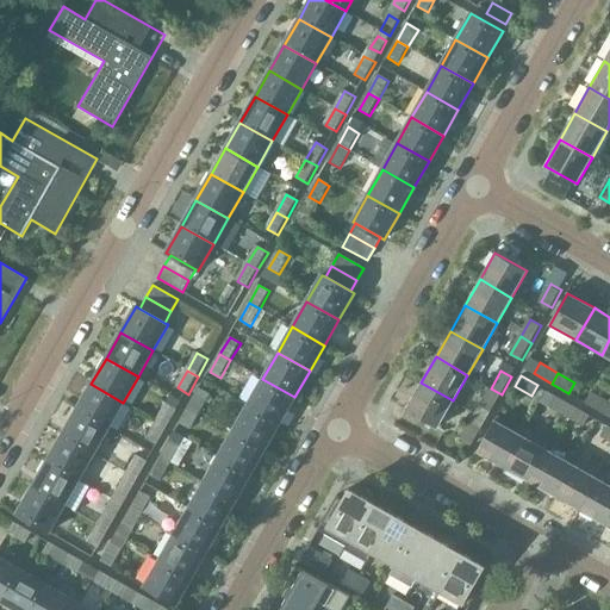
[(262,379),(248,405),(280,423),(294,397),(262,379)]
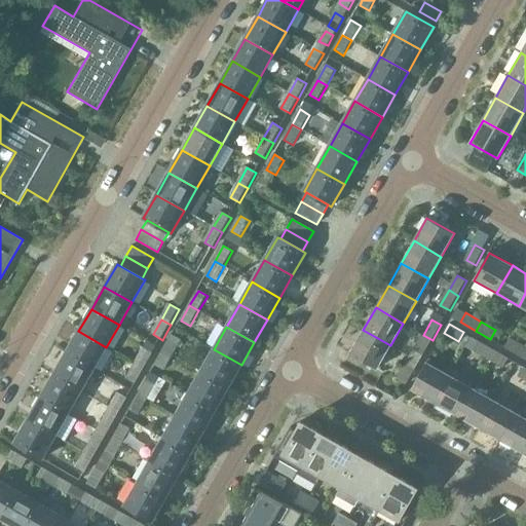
[(390,345),(363,330),(350,353),(377,369),(390,345)]
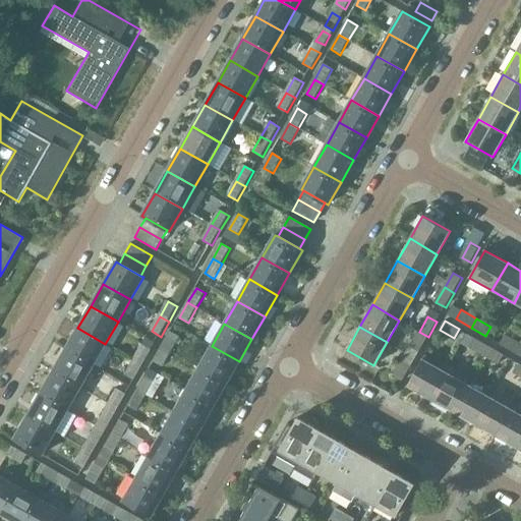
[(65,350),(93,365),(105,344),(77,328),(65,350)]
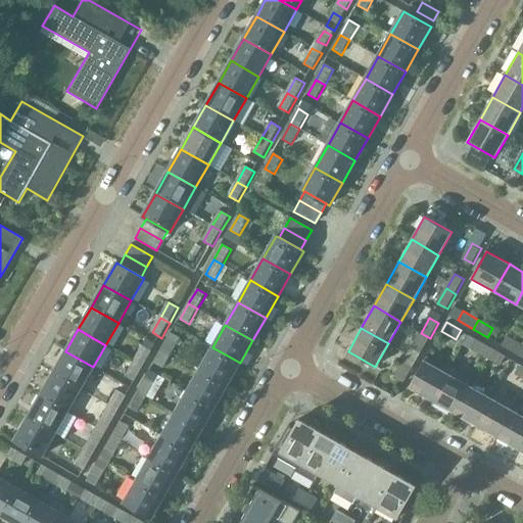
[(181,338),(172,333),(163,348),(173,353),(181,338)]
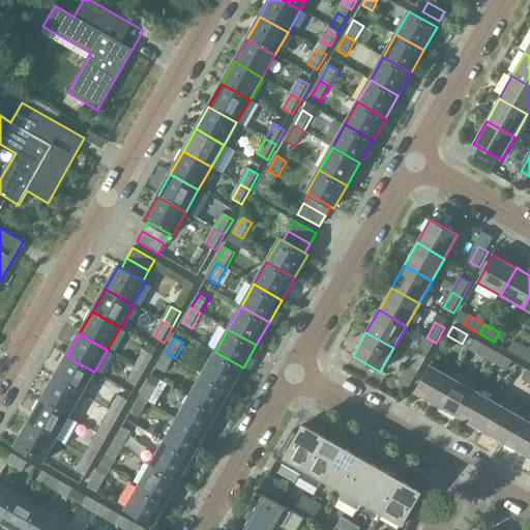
[(436,343),(427,337),(418,352),(428,358),(436,343)]
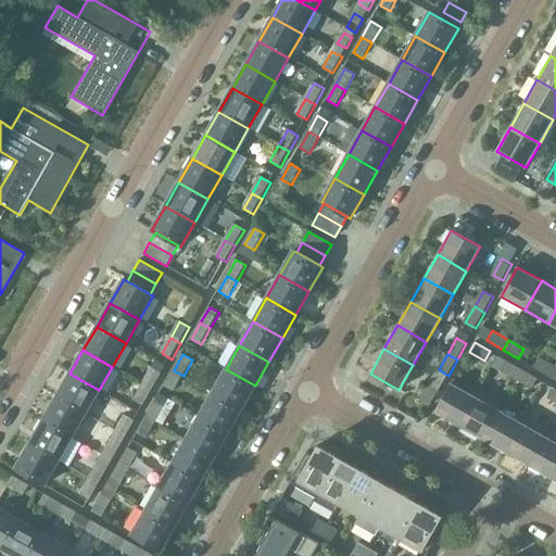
[(555,366),(540,357),(533,367),(550,376),(555,366)]
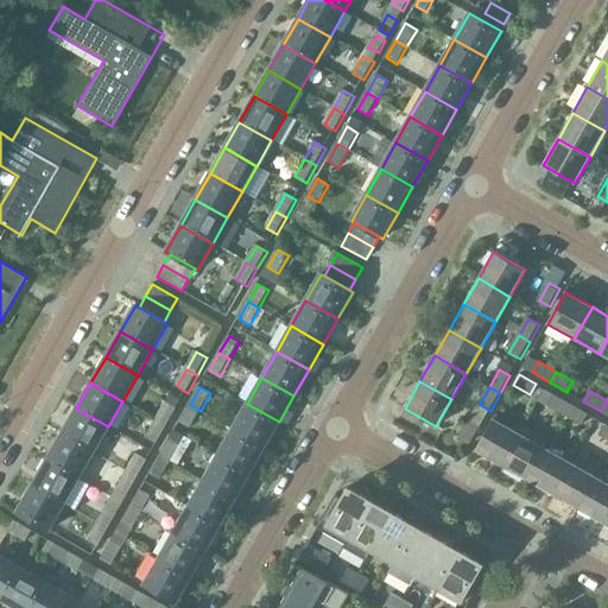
[(553,393),(548,404),(565,415),(571,404),(553,393)]
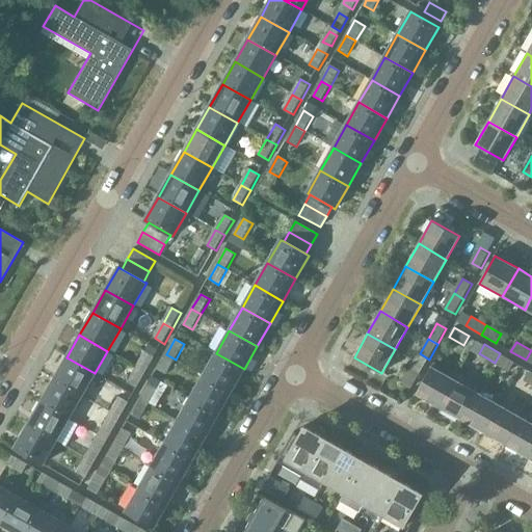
[(155,358),(145,353),(137,368),(147,374),(155,358)]
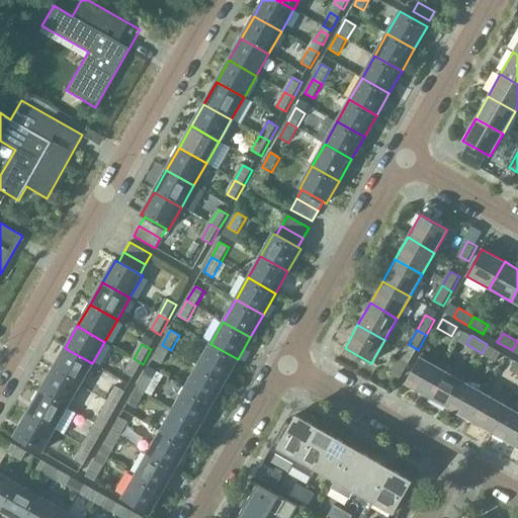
[(198,365),(226,381),(238,359),(210,344),(198,365)]
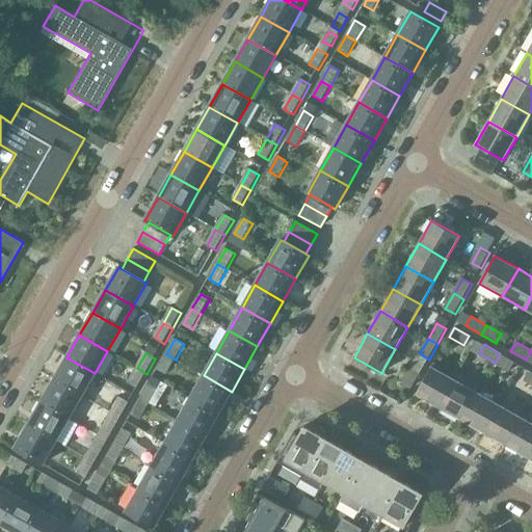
[(500,353),(495,363),(509,371),(514,362),(500,353)]
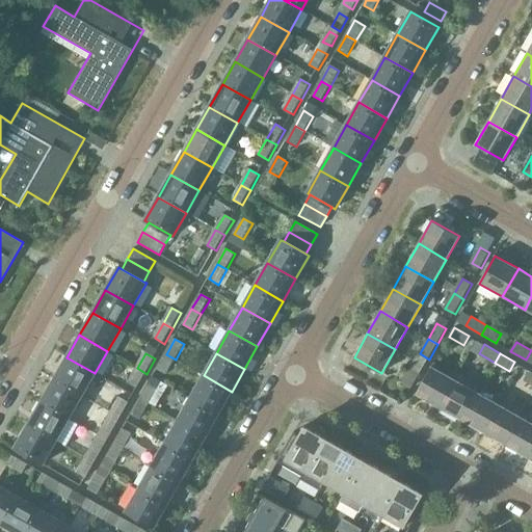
[(176,360),(166,354),(157,369),(166,375),(176,360)]
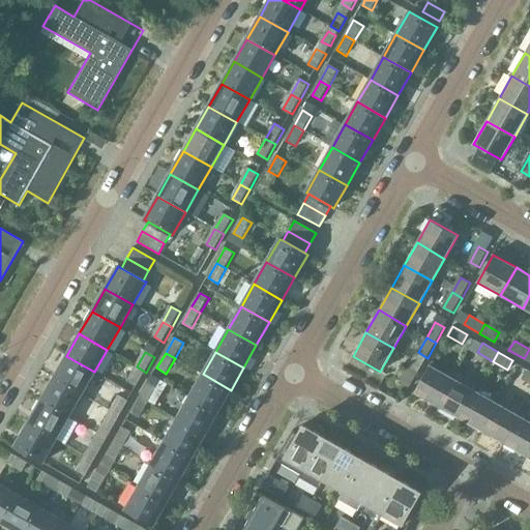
[(94,372),(66,356),(54,379),(81,394),(94,372)]
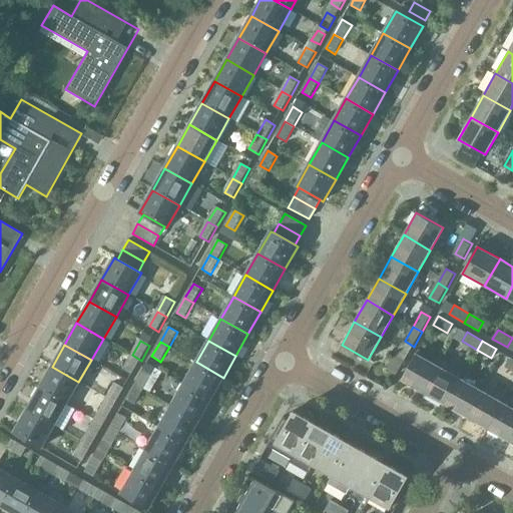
[(401,380),(423,393),(438,366),(416,354),(401,380)]
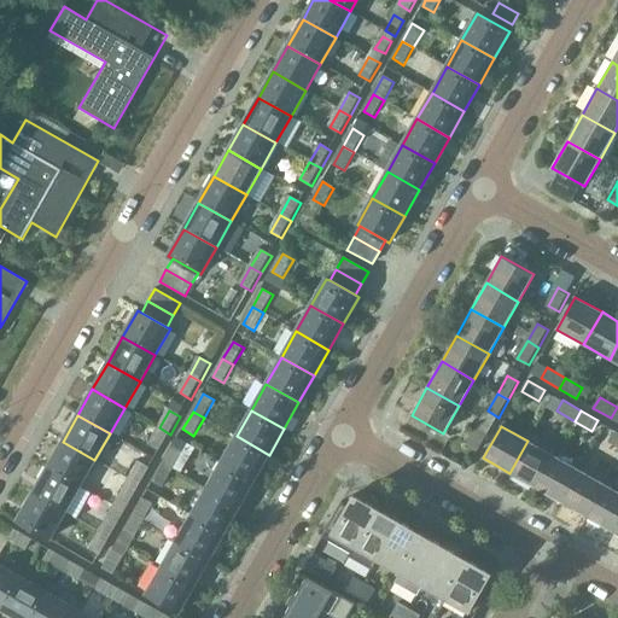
[(170,435),(159,427),(150,445),(161,452),(170,435)]
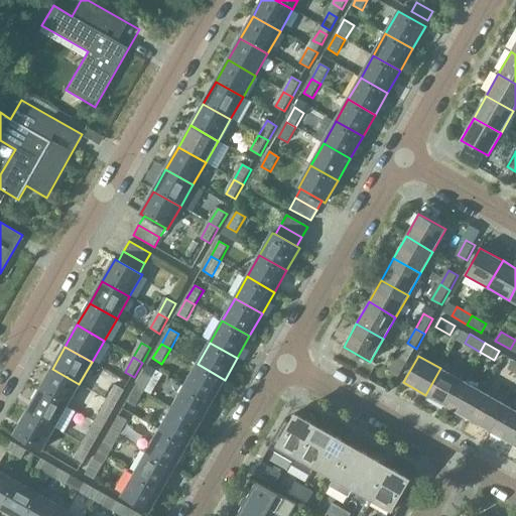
[(398,358),(390,373),(399,378),(407,363),(398,358)]
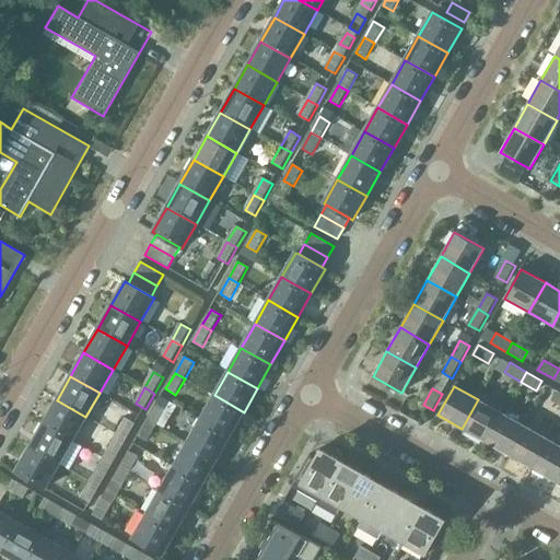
[(214,395),(200,419),(230,435),(244,412),(214,395)]
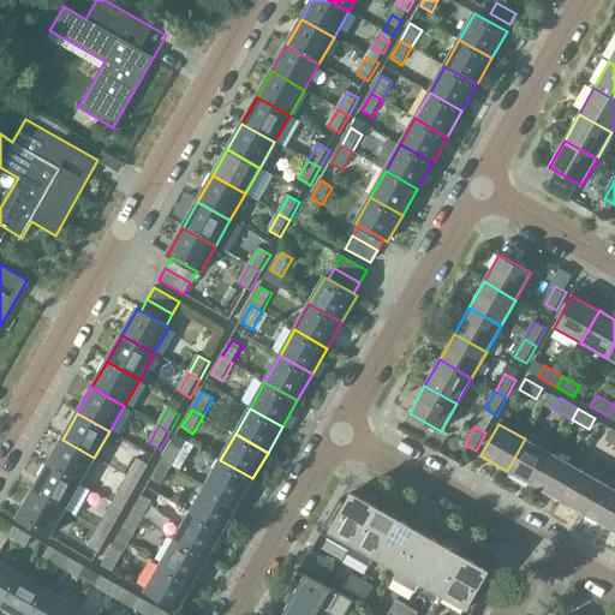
[(551,454),(525,439),(507,471),(533,487),(551,454)]
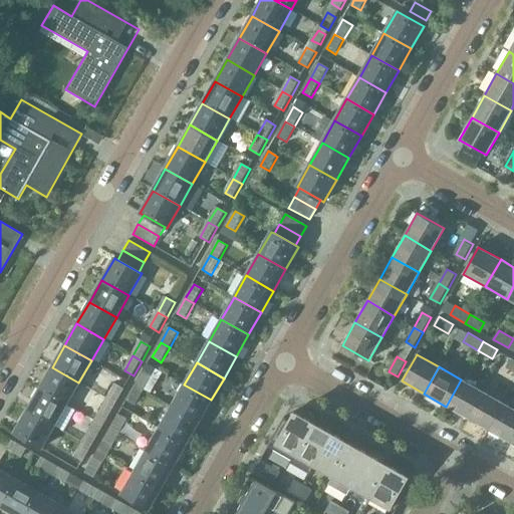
[(52,367),(39,390),(66,405),(78,382),(52,367)]
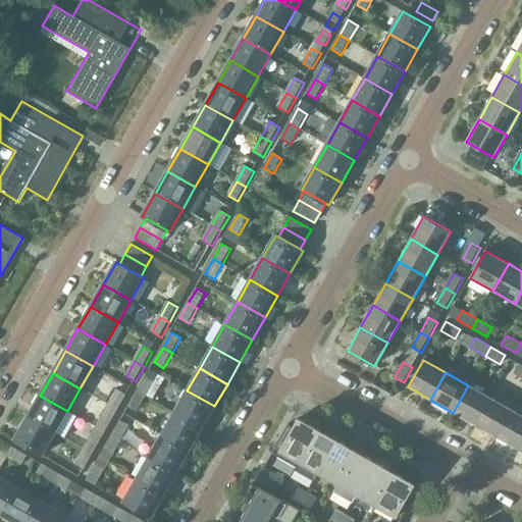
[(155,382),(146,377),(138,392),(147,397),(155,382)]
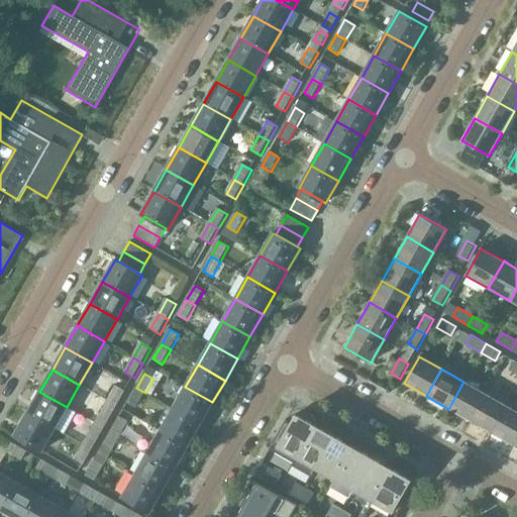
[(448,409),(471,421),(486,394),(463,382),(448,409)]
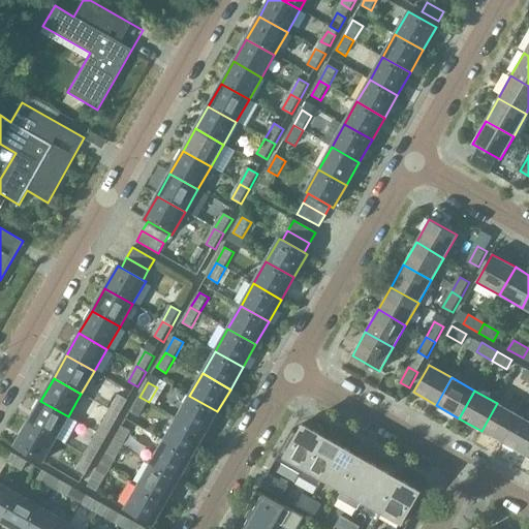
[(120,396),(112,411),(121,416),(129,401),(120,396)]
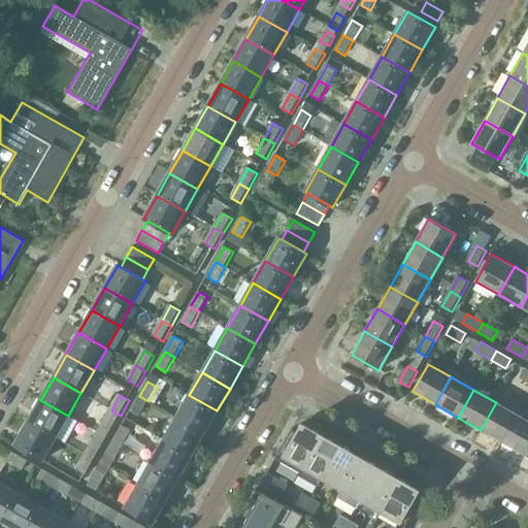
[(189,395),(176,418),(204,433),(217,410),(189,395)]
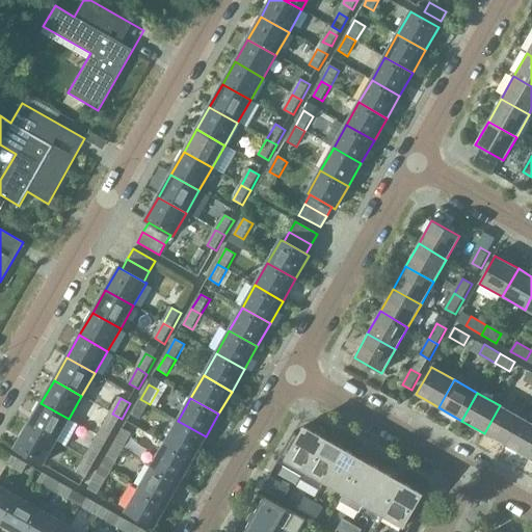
[(150,404),(140,399),(132,415),(141,420),(150,404)]
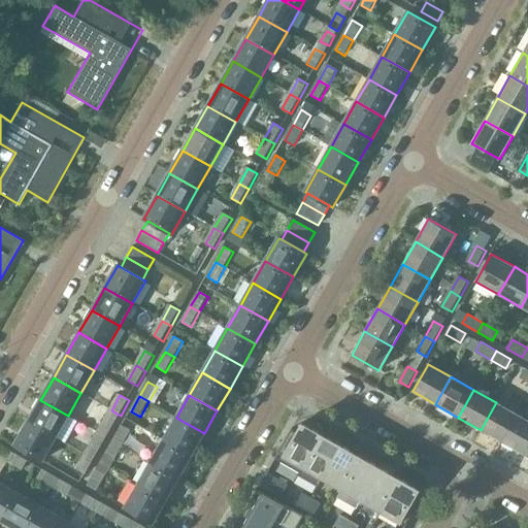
[(40,400),(28,422),(56,438),(68,416),(40,400)]
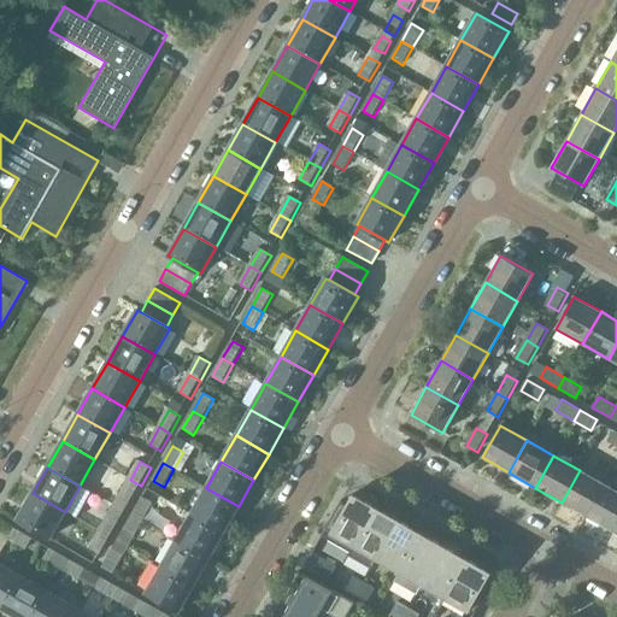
[(562,503),(587,517),(606,485),(580,470),(562,503)]
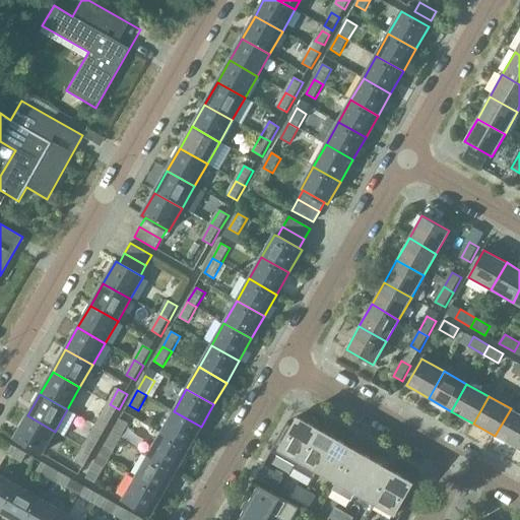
[(119,409),(110,404),(102,418),(111,425),(119,409)]
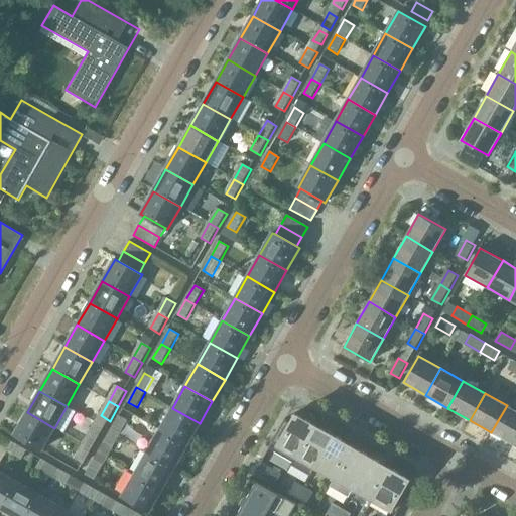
[(491,432),(513,445),(515,439),(515,410),(507,405),(491,432)]
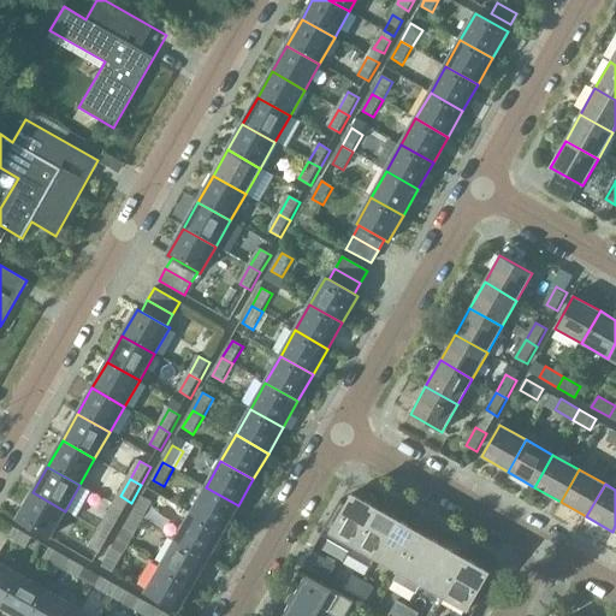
[(206,487),(191,513),(224,532),(238,505),(206,487)]
